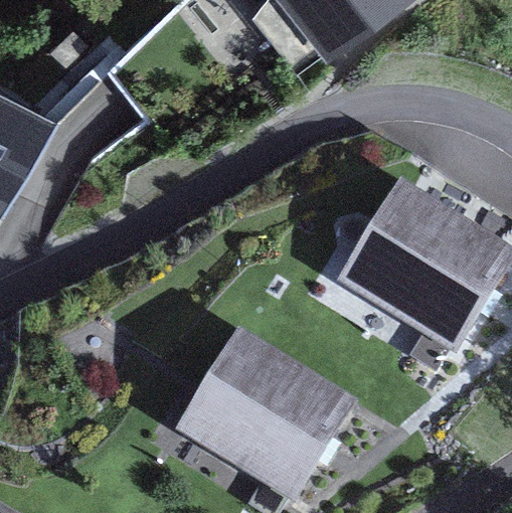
[(258,0),(251,8),(295,68),(320,49),(325,56),(402,0),(258,0)]
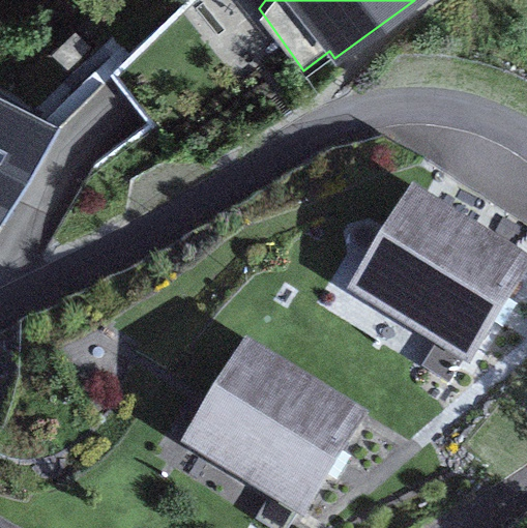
[(0,218),(63,116),(0,77),(0,218)]
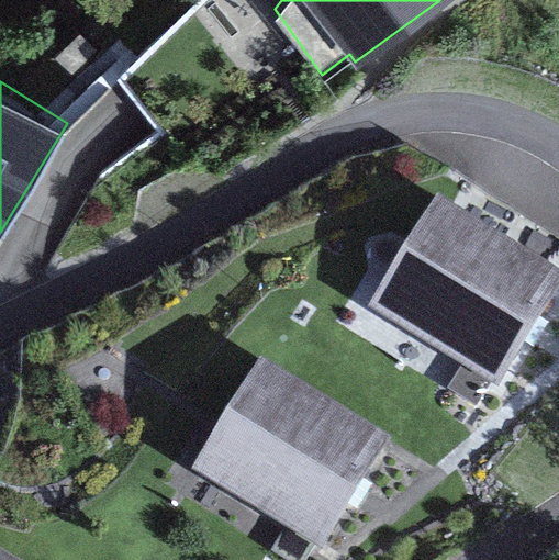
[(558,284),(558,266),(434,191),(366,304),(461,362),(447,385),(477,404),(489,383),(496,388),(558,284)]
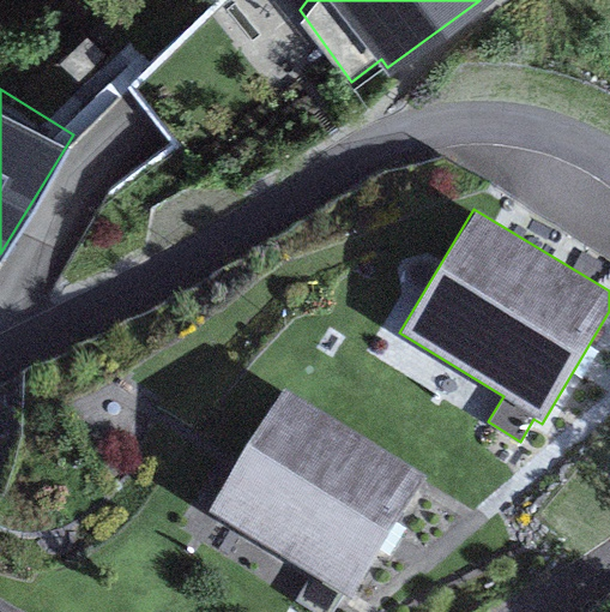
[(435,479),(283,385),(206,510),(310,574),(295,600),(314,611),(327,611),(339,593),(350,599),(380,551),(388,556),(435,479)]
